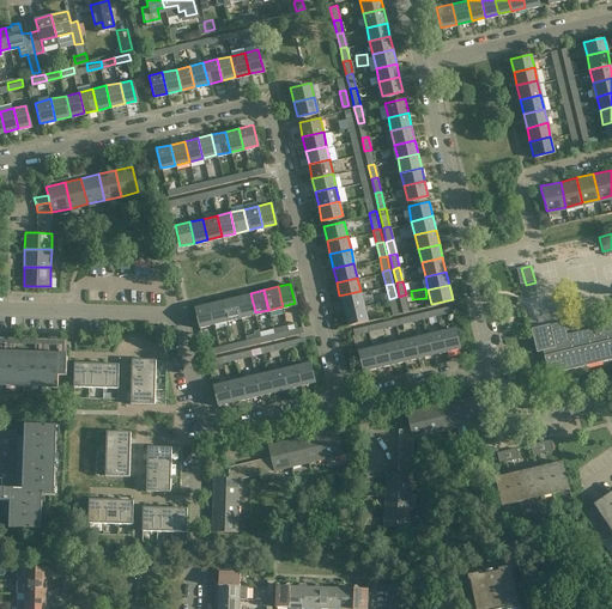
[(361,291),(339,296),(343,310),(363,305),(361,291)]
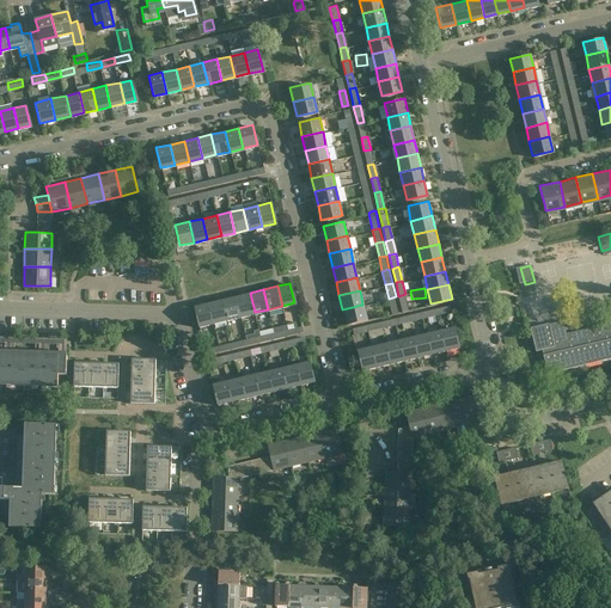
[(610,315),(604,318),(605,323),(566,331),(562,318),(555,320),(550,302),(544,304),(542,292),(524,296),(531,325),(529,325),(535,349),(541,348),(547,372),(610,355),(610,315)]
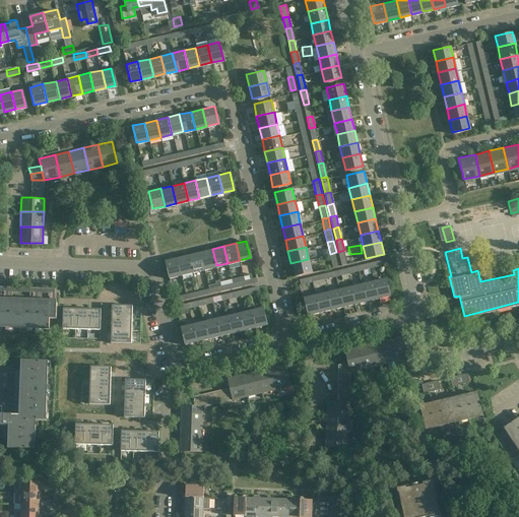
[(216,265),(212,249),(200,251),(204,268),(216,265)]
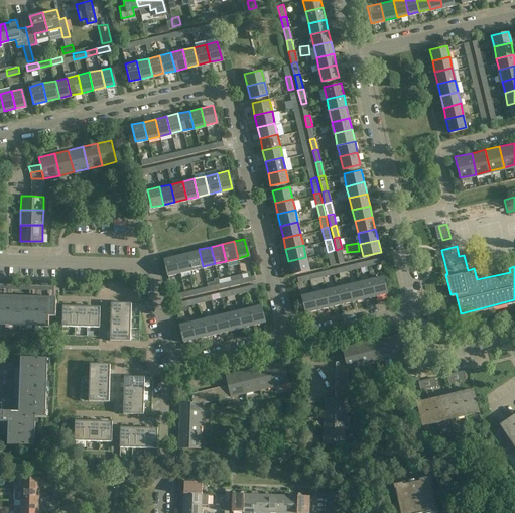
[(345,260),(342,248),(336,250),(339,261),(345,260)]
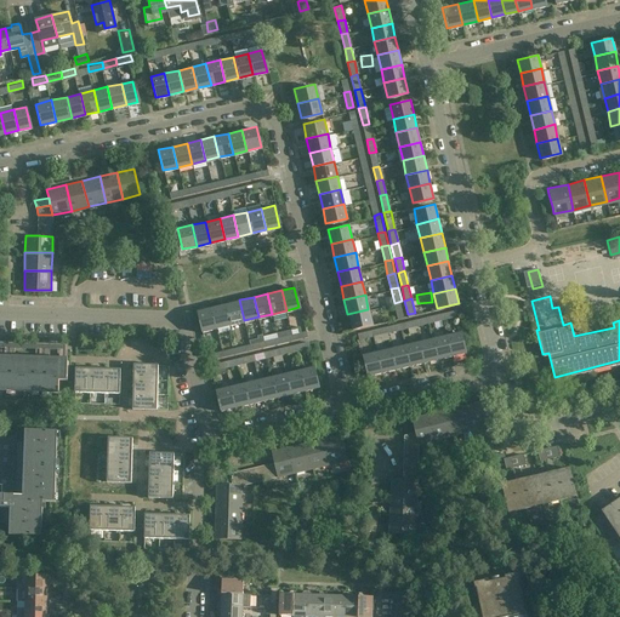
[(244,320),(239,300),(226,303),(231,324),(244,320)]
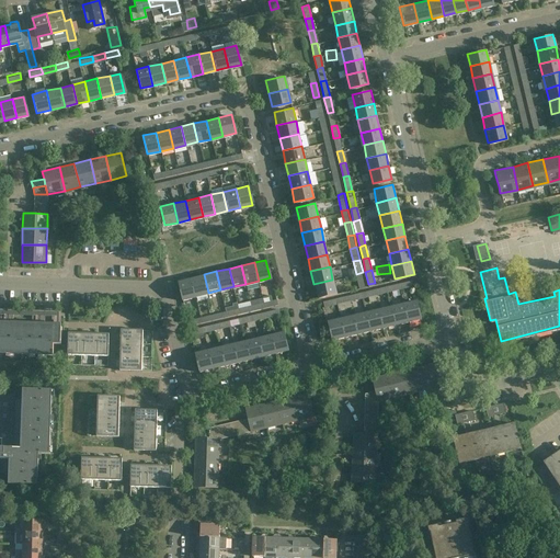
[(365,285),(363,272),(356,274),(360,286),(365,285)]
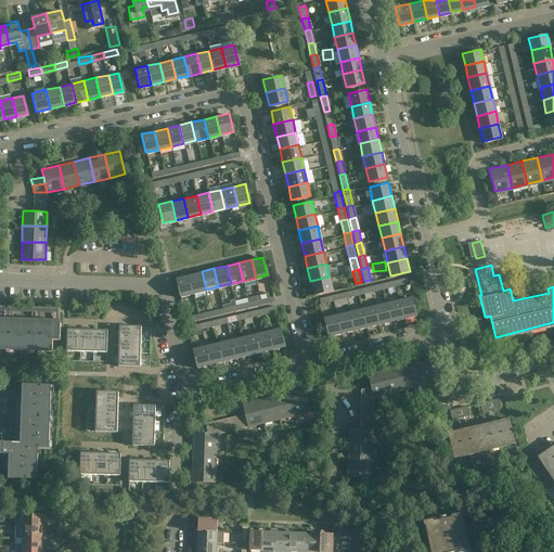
[(202,271),(190,274),(194,293),(206,290),(202,271)]
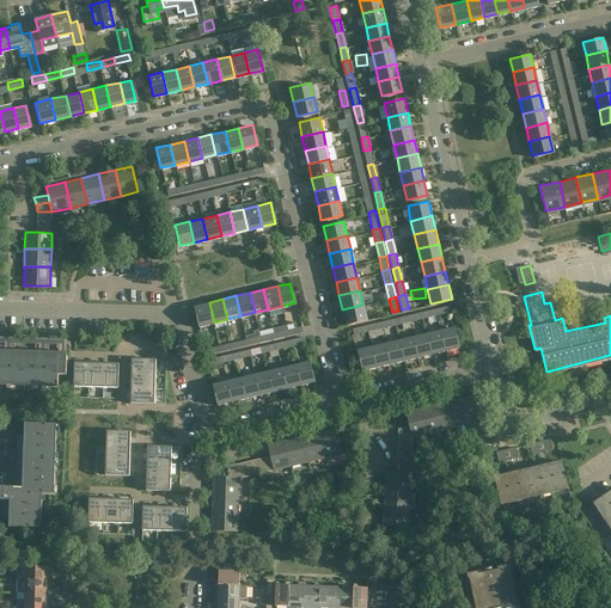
[(214,323),(209,302),(194,306),(199,326),(214,323)]
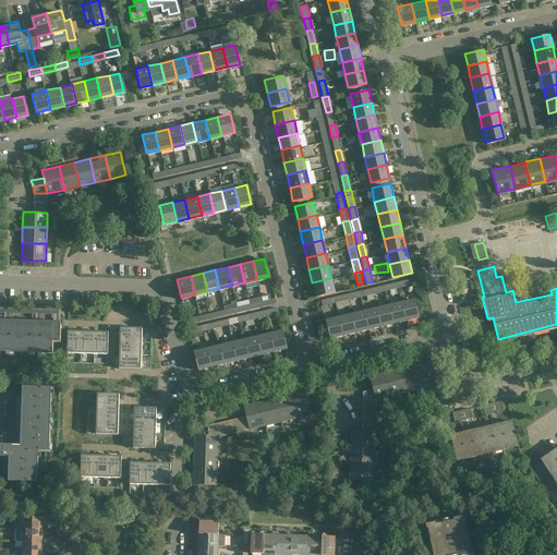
[(330,278),(312,282),(315,296),(334,290),(330,278)]
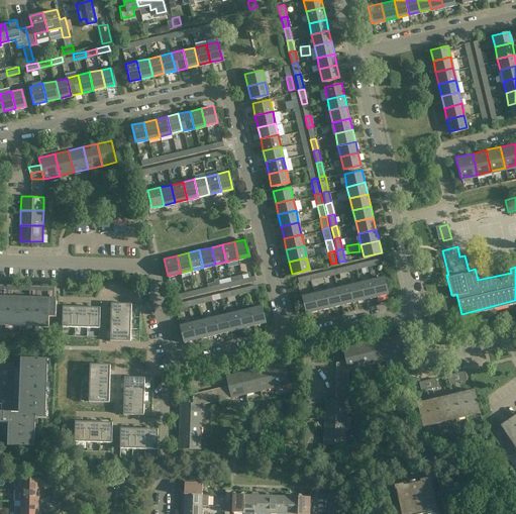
[(383,276),(373,278),(377,295),(387,292),(383,276)]
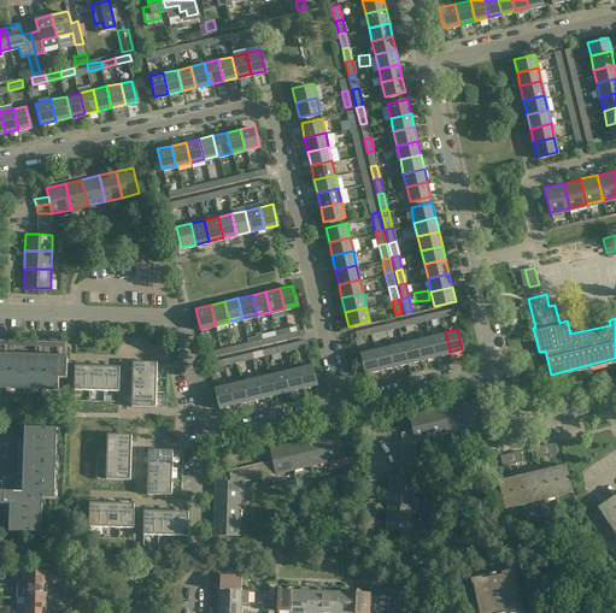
[(264,343),(263,337),(260,330),(256,331),(257,334),(247,336),(248,341),(250,346),(264,343)]
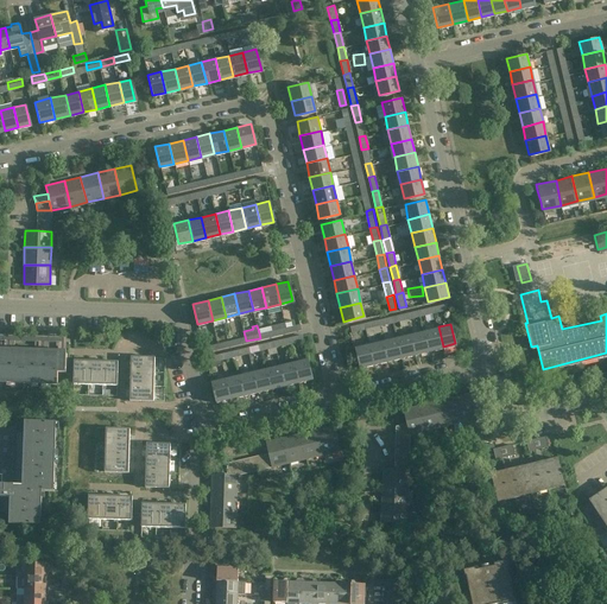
[(443,347),(438,326),(424,330),(429,349),(443,347)]
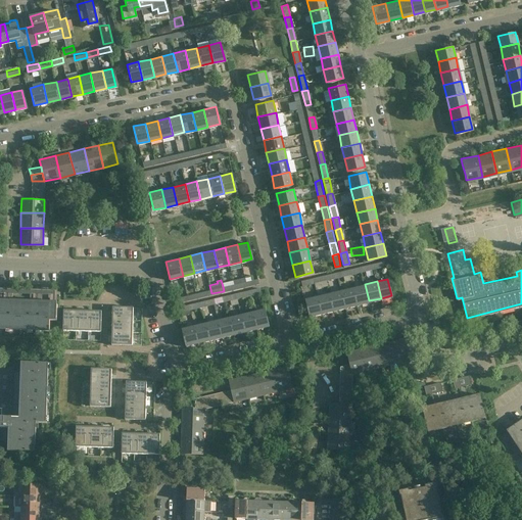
[(369,300),(365,284),(353,287),(358,303),(369,300)]
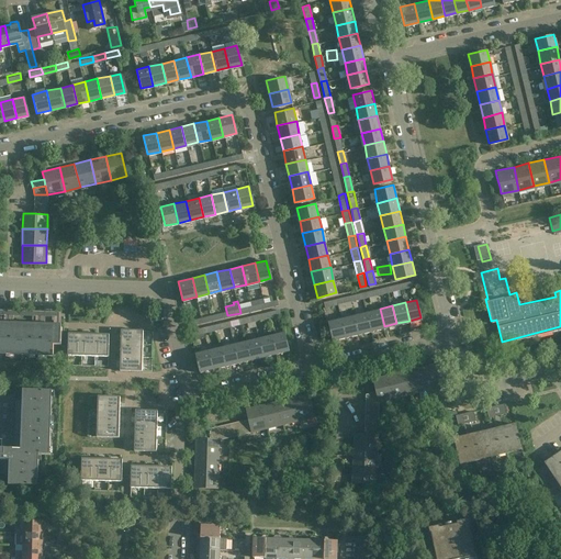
[(13,309),(0,308),(0,320),(12,321),(13,309)]
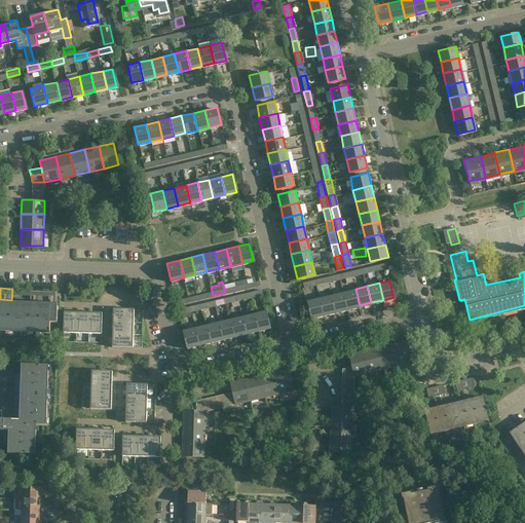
[(41,290),(30,289),(30,300),(41,301),(41,290)]
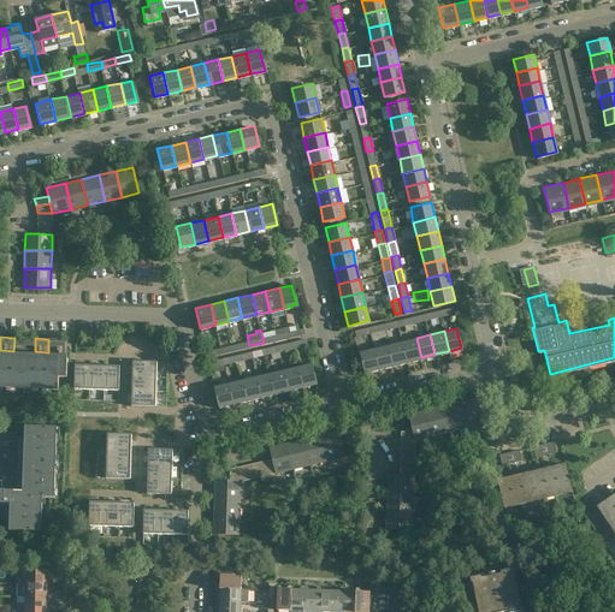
[(417,338),(402,340),(407,361),(421,357),(417,338)]
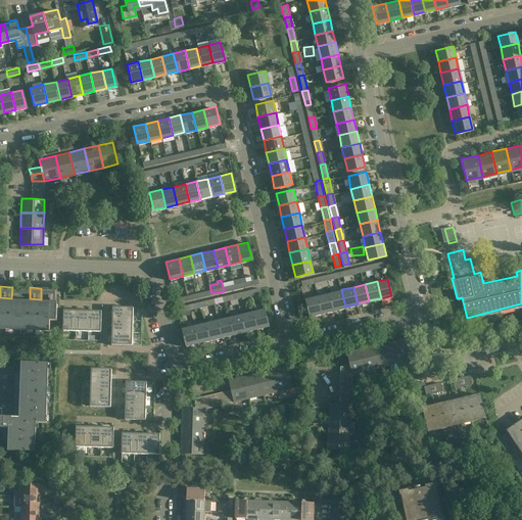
[(345,306),(341,289),(330,292),(334,310),(345,306)]
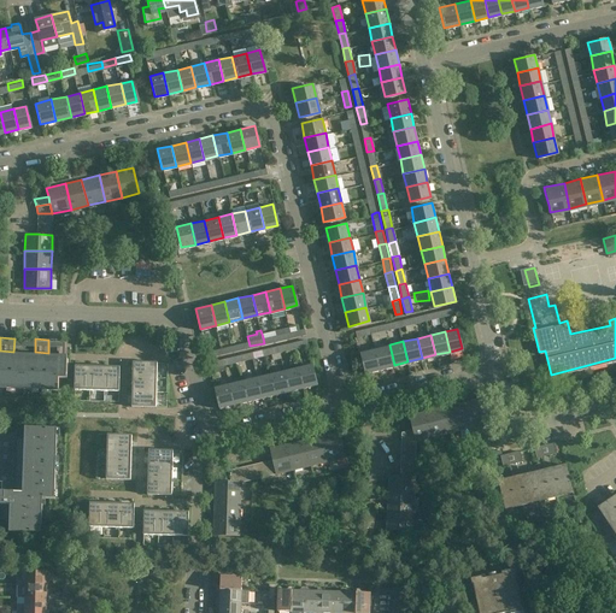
[(389,345),(374,348),(379,367),(394,365),(389,345)]
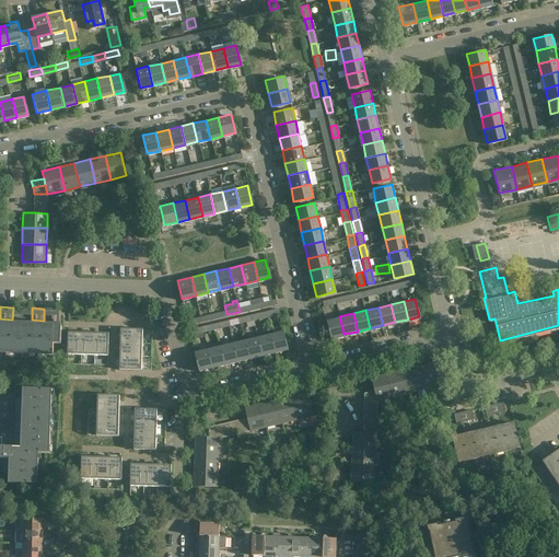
[(344,334),(339,316),(326,320),(330,337),(344,334)]
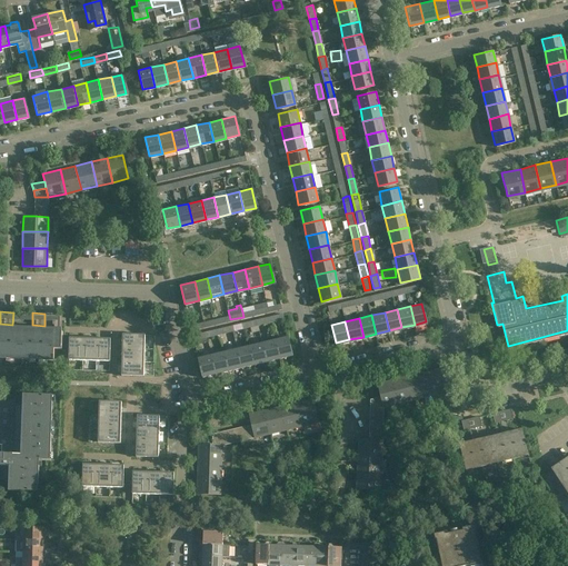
[(55,347),(62,347),(62,329),(55,329),(0,327),(0,354),(55,356),(55,347)]
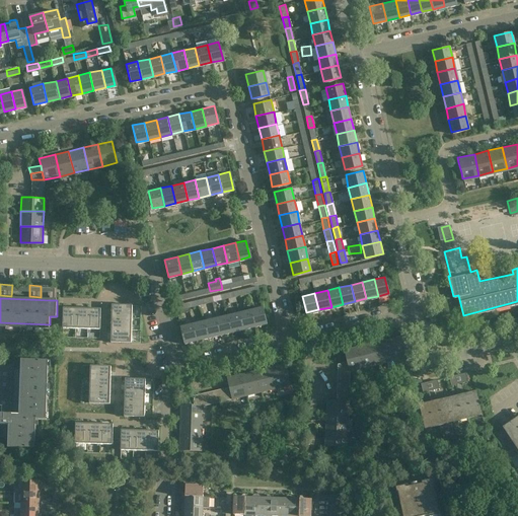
[(132,303),(112,302),(111,315),(131,315),(132,303)]
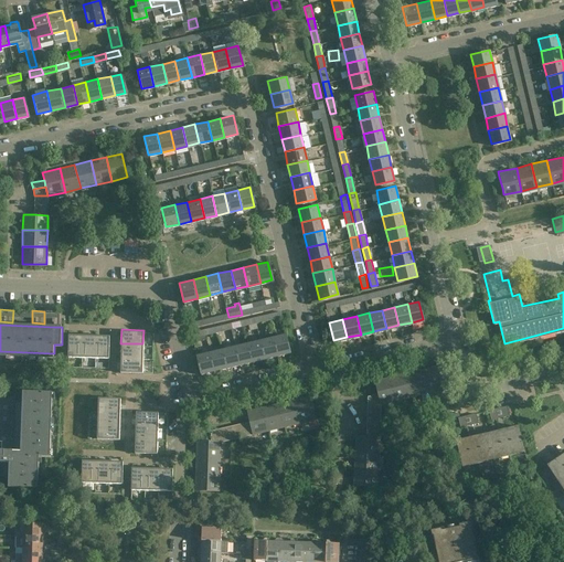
[(285,332),(274,336),(278,354),(289,351),(285,332)]
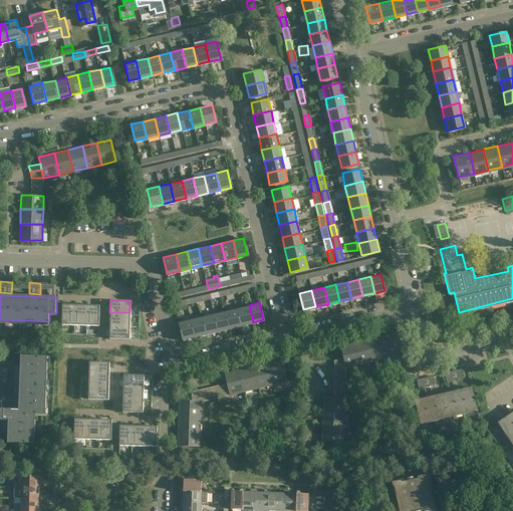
[(74,303),(62,303),(61,323),(73,323),(74,303)]
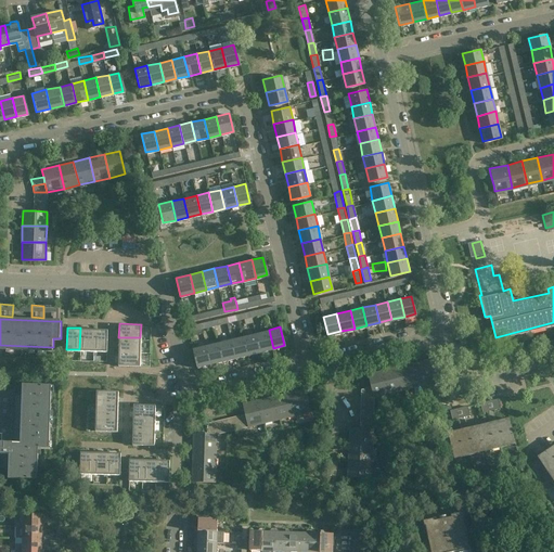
[(93,328),(80,328),(79,349),(93,349),(93,328)]
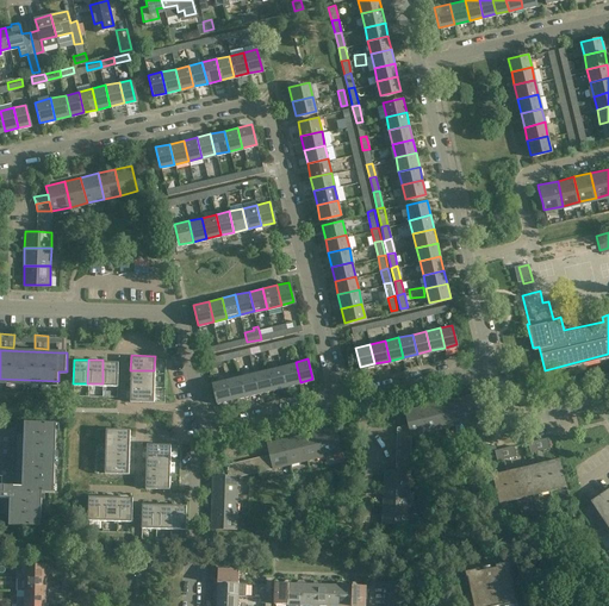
[(118,360),(103,360),(103,383),(117,385),(118,360)]
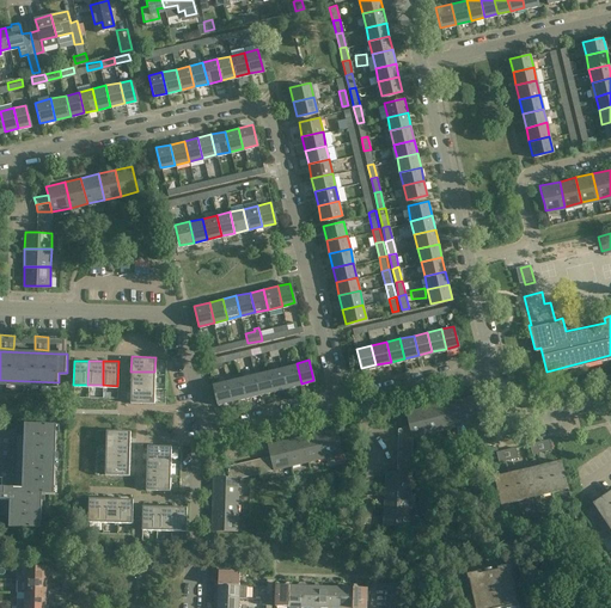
[(297,363),(282,367),(287,387),(301,384),(297,363)]
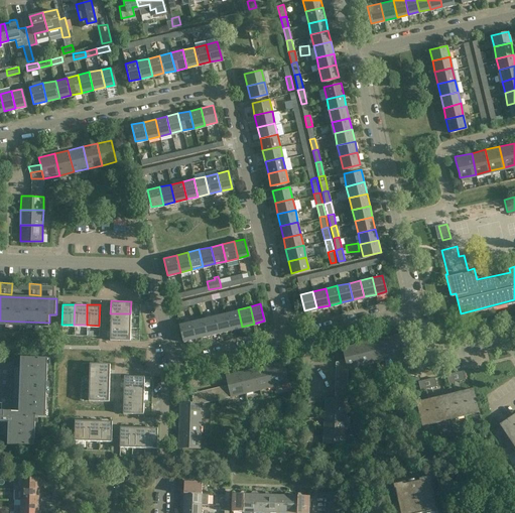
[(242,327),(238,309),(227,311),(231,329),(242,327)]
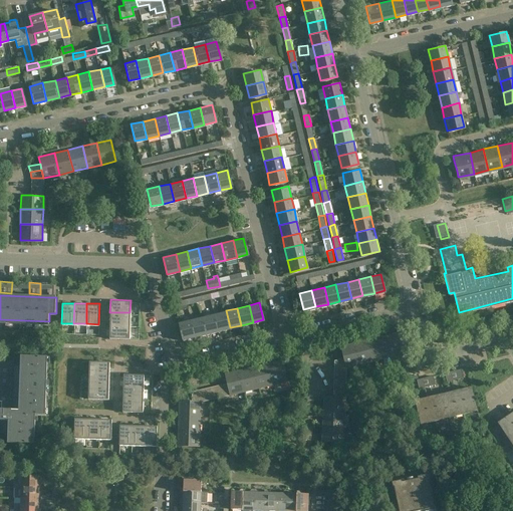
[(230,327),(226,310),(214,313),(218,330),(230,327)]
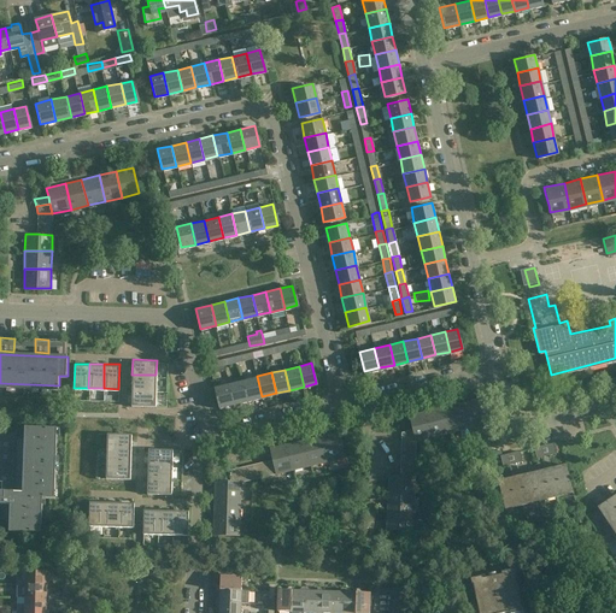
[(156,375),(132,375),(132,389),(156,390),(156,375)]
